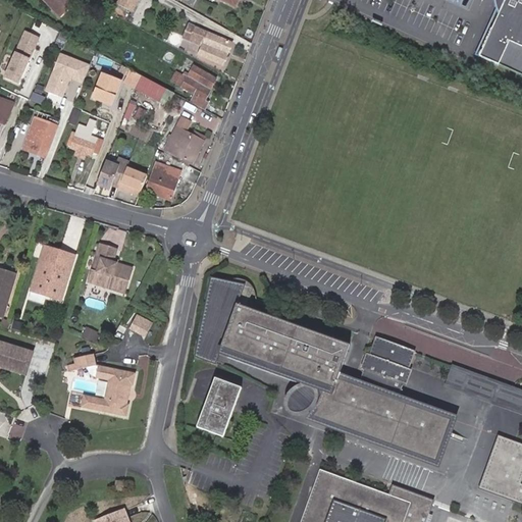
[(44,0),(58,15),(62,12),(51,0),(44,0)]
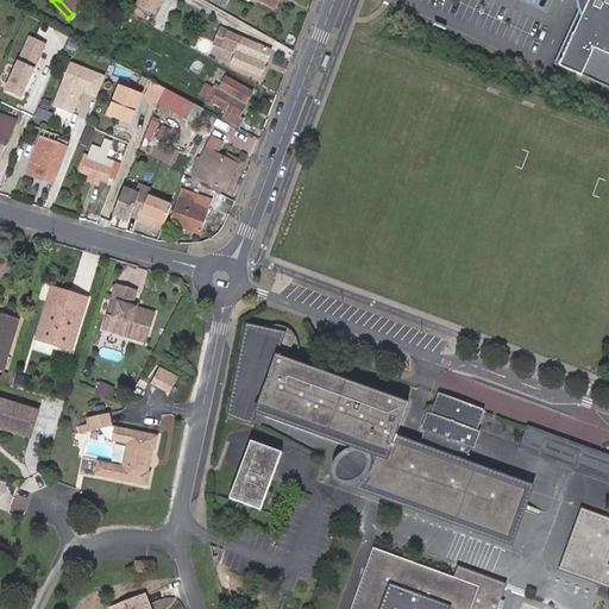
[(88,0),(60,0),(73,14),(88,0)]
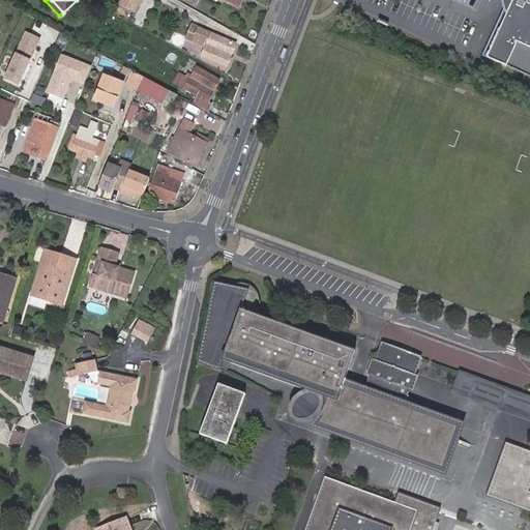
[(131,11),(137,0),(119,0),(118,3),(131,11)]
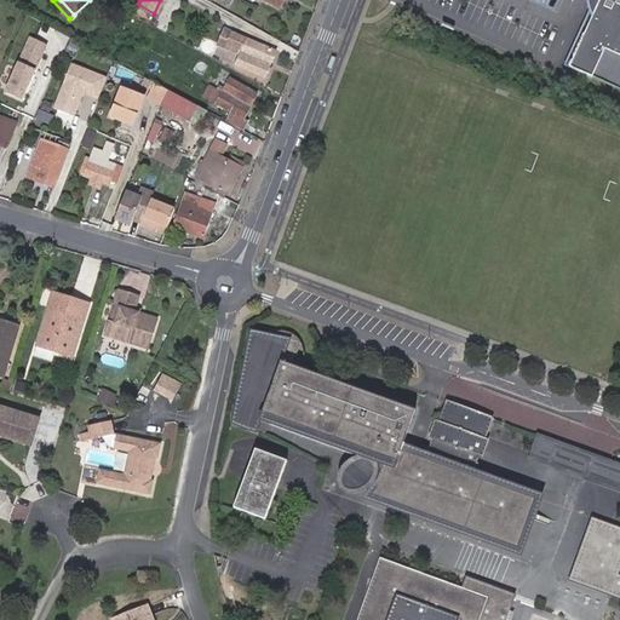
[(619,0),(601,0),(593,18),(569,70),(619,93),(619,0)]
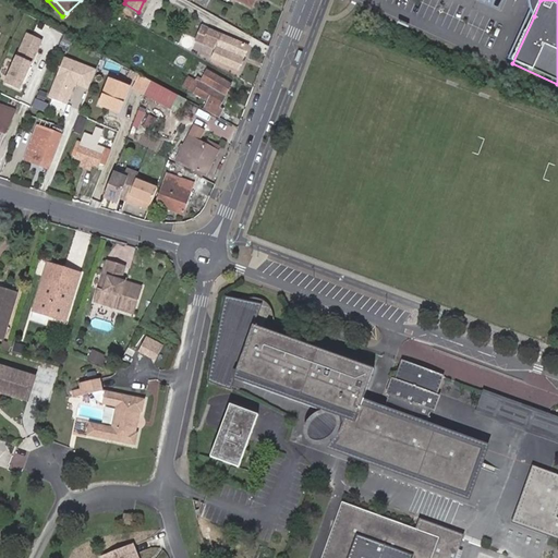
[(534,16),(541,0),(530,0),(531,4),(534,16)]
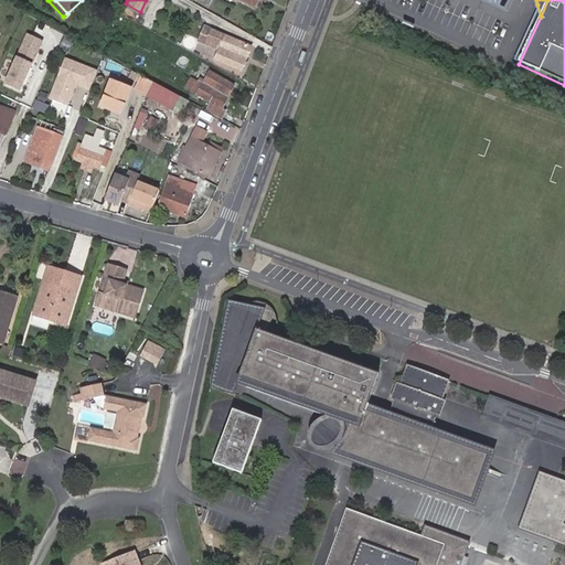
[(91,16),(99,8),(100,7),(95,1),(86,11),(91,16)]
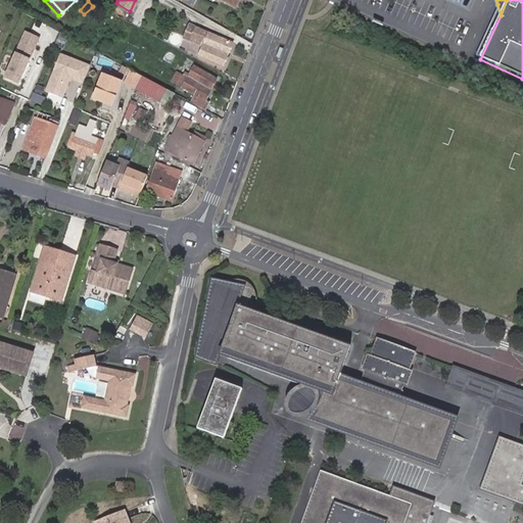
[(94,9),(92,7),(84,14),(86,16),(94,9)]
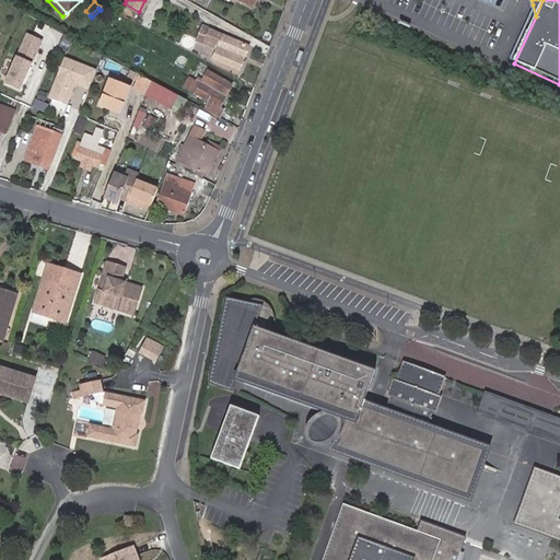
[(235,69),(246,45),(221,34),(201,24),(195,41),(214,49),(210,57),(235,69)]
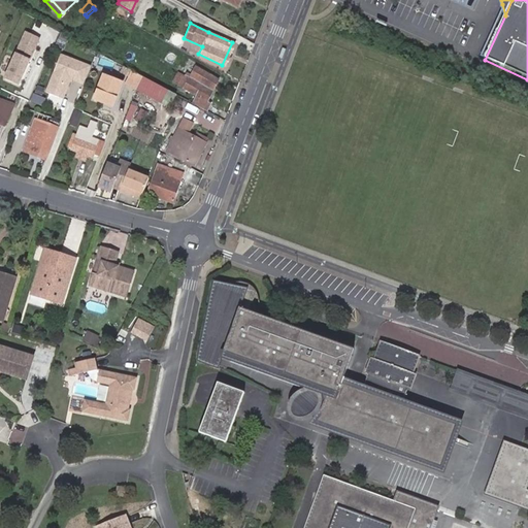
[(41,40),(25,33),(4,81),(20,89),(41,40)]
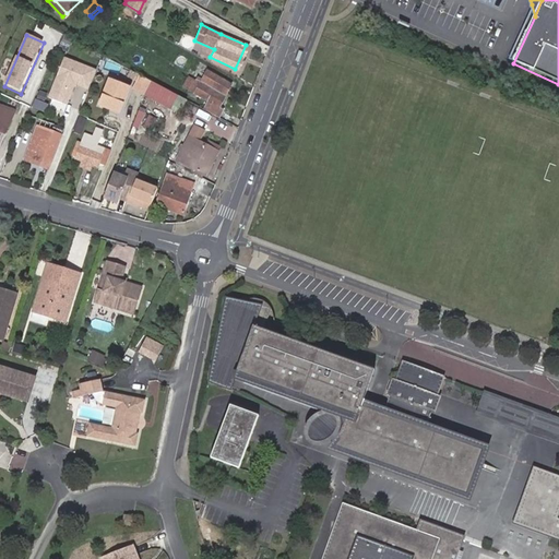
[(64,105),(72,84),(86,90),(94,70),(62,58),(46,97),(64,105)]
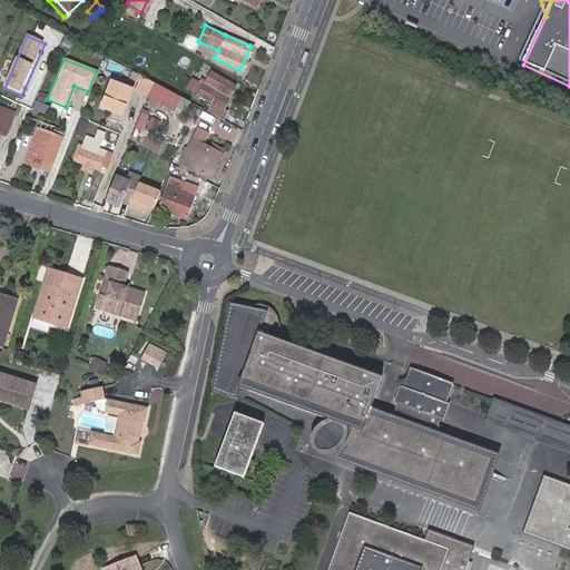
[(202,86),(197,84),(193,92),(209,104),(206,112),(220,120),(224,112),(220,111),(233,87),(208,71),(202,86)]
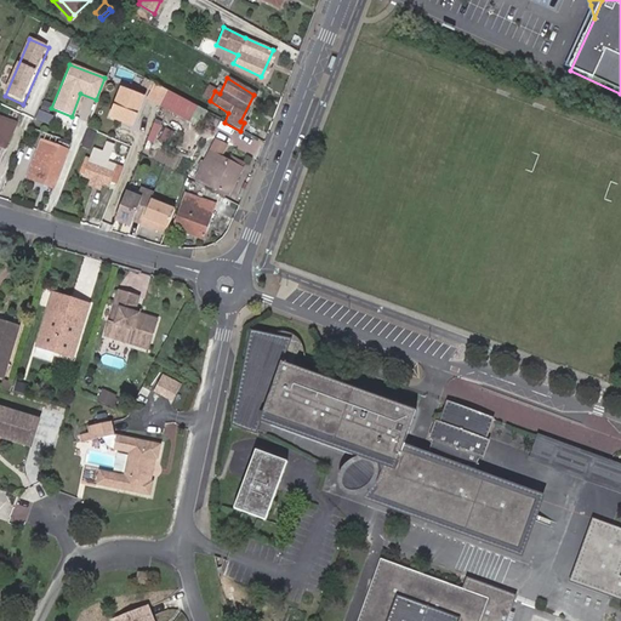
[(210,101),(215,91),(206,87),(201,96),(210,101)]
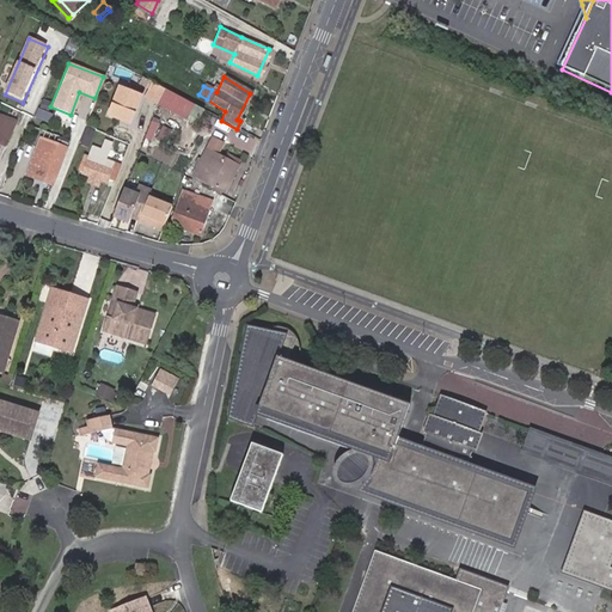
[(140,98),(118,89),(106,116),(128,126),(140,98)]
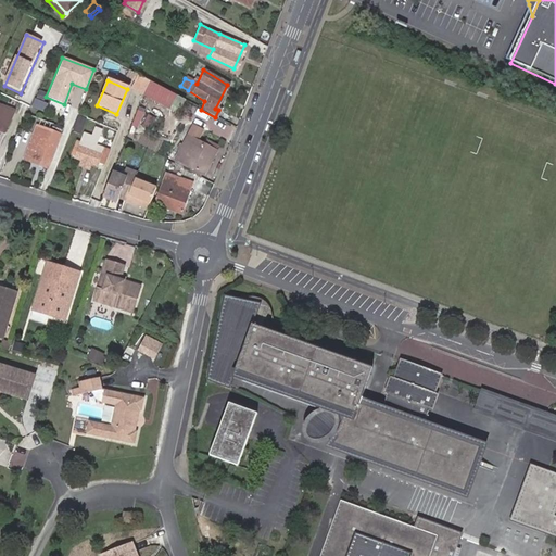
[(169,110),(176,96),(150,81),(147,89),(143,95),(143,96),(169,110)]
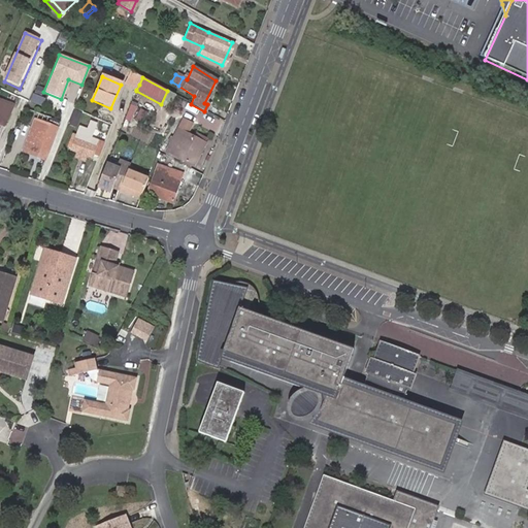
[(29,99),(41,105),(44,98),(32,92),(29,99)]
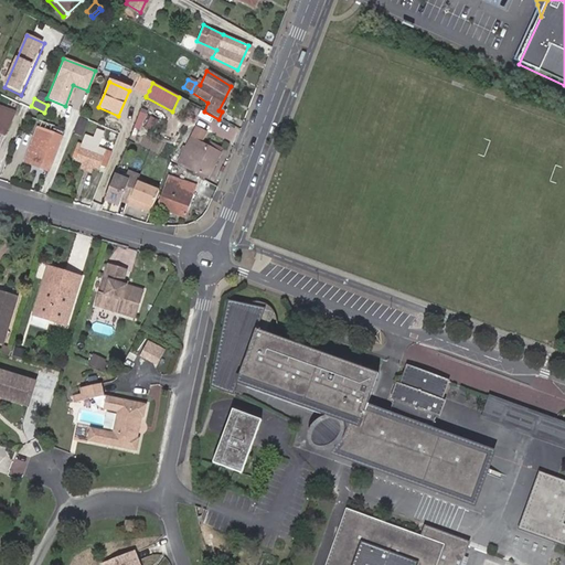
[(0,118),(9,123),(11,116),(0,109),(0,118)]
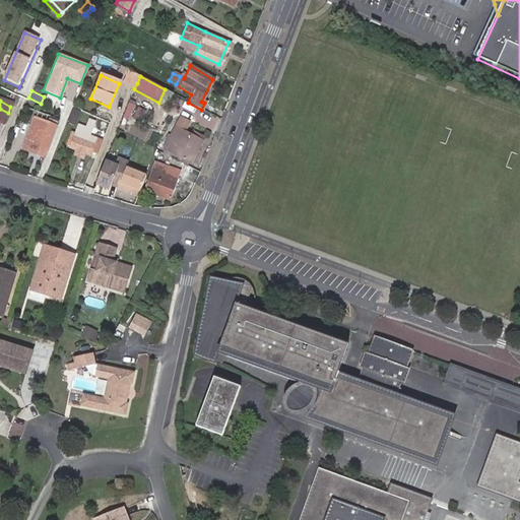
[(129,104),(123,118),(128,119),(134,106),(129,104)]
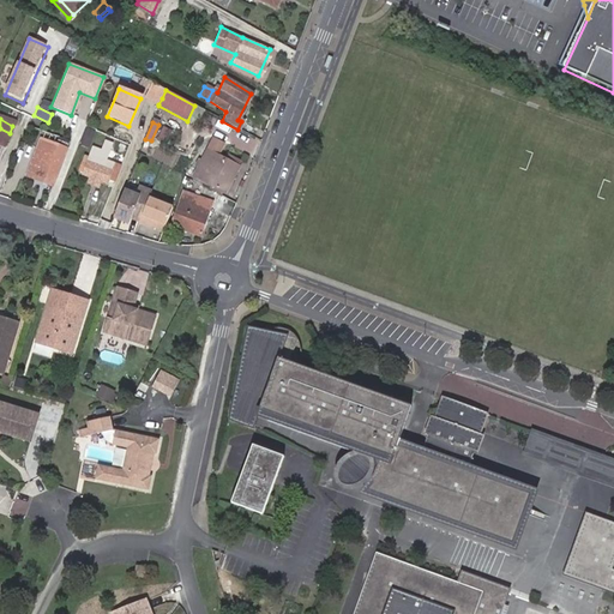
[(208,146),(220,152),(224,144),(212,137),(208,146)]
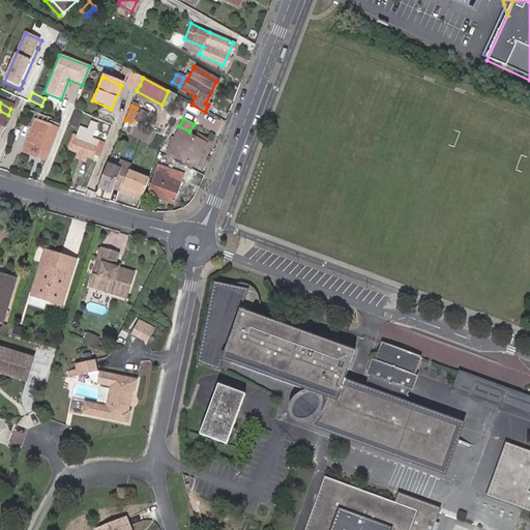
[(35,121),(29,134),(36,136),(41,123),(35,121)]
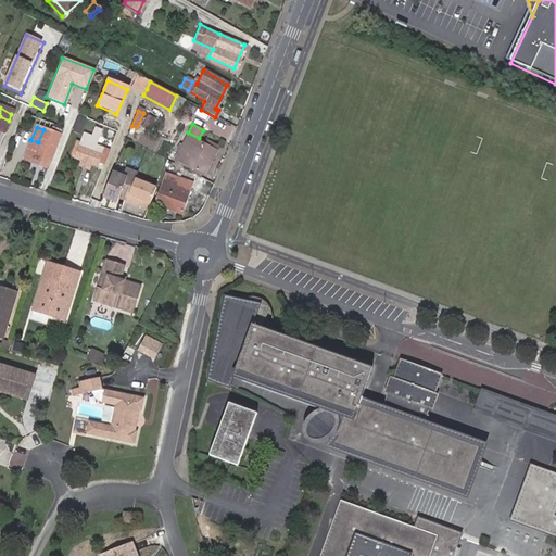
[(90,135),(99,139),(101,133),(92,128),(90,135)]
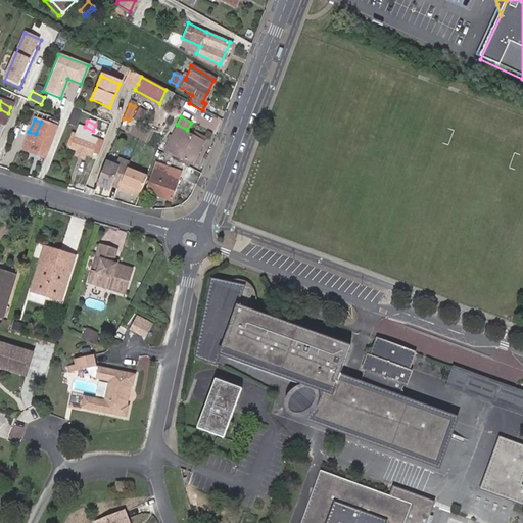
[(36,134),(29,132),(21,150),(43,158),(55,128),(41,122),(36,134)]
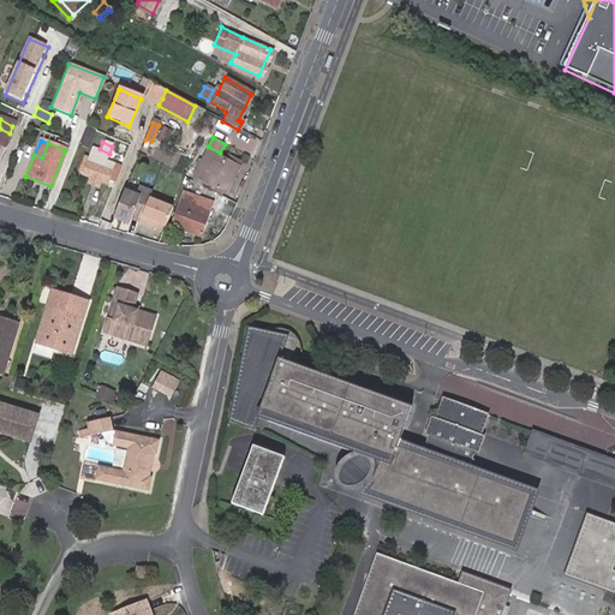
[(219,155),(220,153),(208,147),(191,175),(226,195),(240,167),(219,155)]
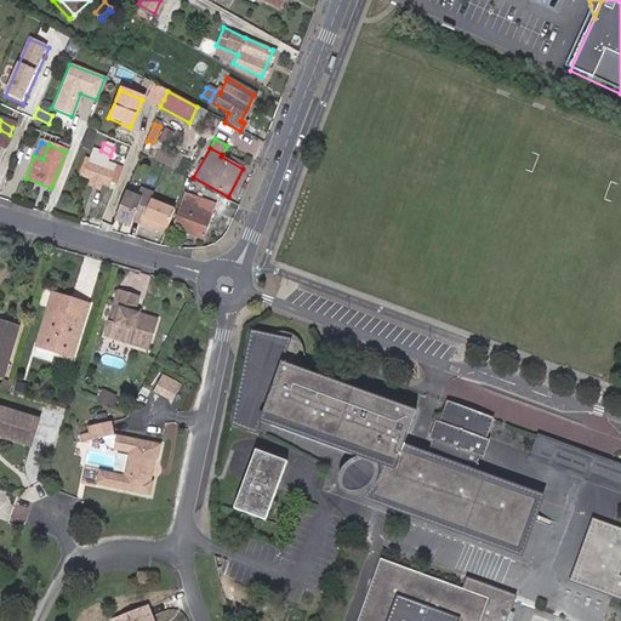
[(90,158),(107,164),(110,155),(101,151),(100,154),(92,152),(90,158)]
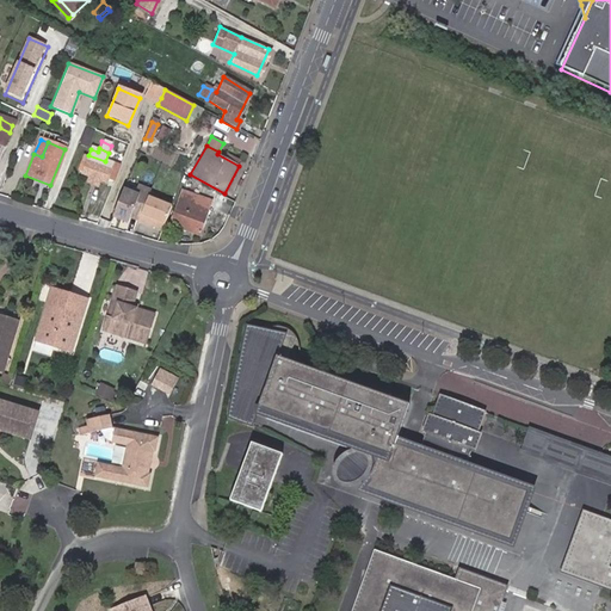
[(104,183),(111,164),(105,161),(88,155),(87,159),(82,168),(80,173),(104,183)]
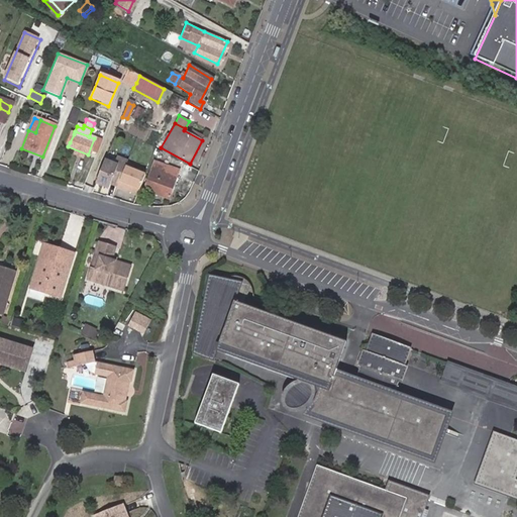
[(93,158),(100,141),(94,138),(88,154),(93,158)]
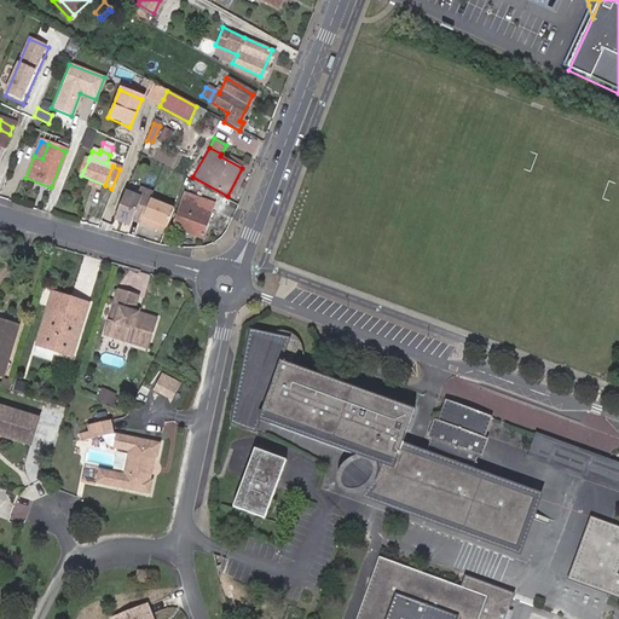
[(81,175),(80,181),(103,190),(105,185),(81,175)]
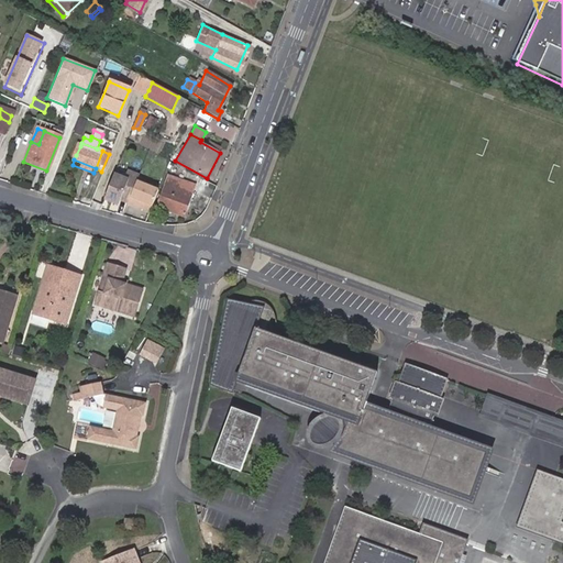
[(46,170),(23,162),(21,165),(45,175),(46,170)]
